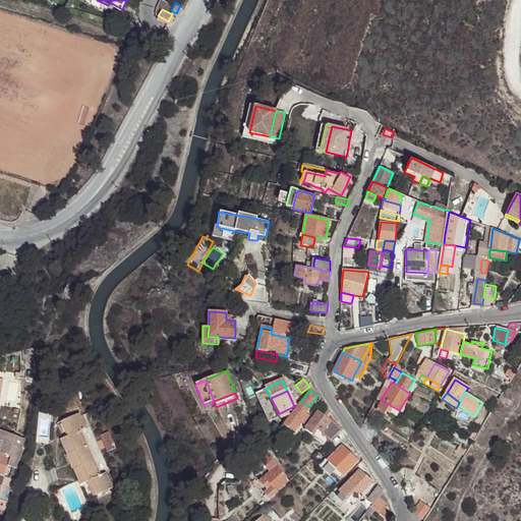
[(387,403),(381,400),(377,410),(382,413),(384,408),(387,403)]
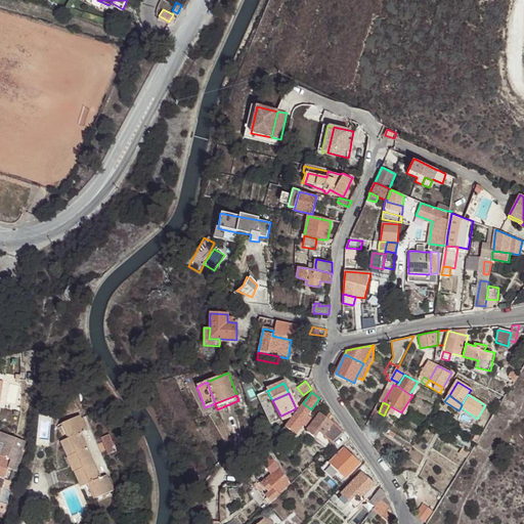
[(289,424),(286,427),(296,434),(303,424),(304,426),(310,418),(307,415),(311,409),(303,403),(292,419),(289,424)]
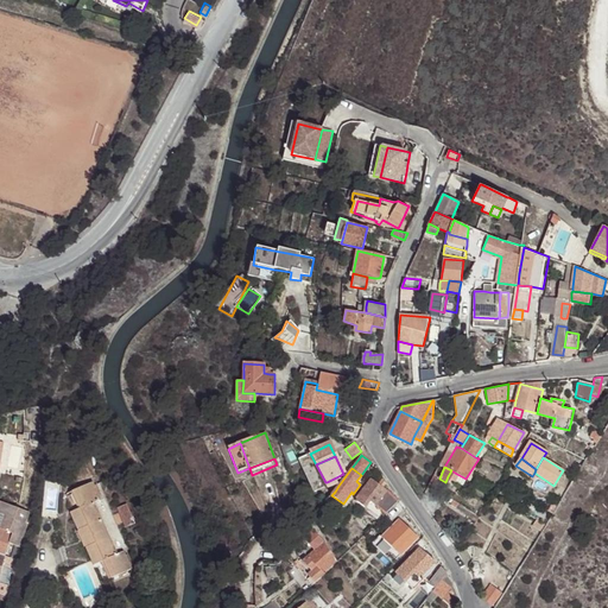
[(463,485),(466,479),(455,473),(450,479),(463,485)]
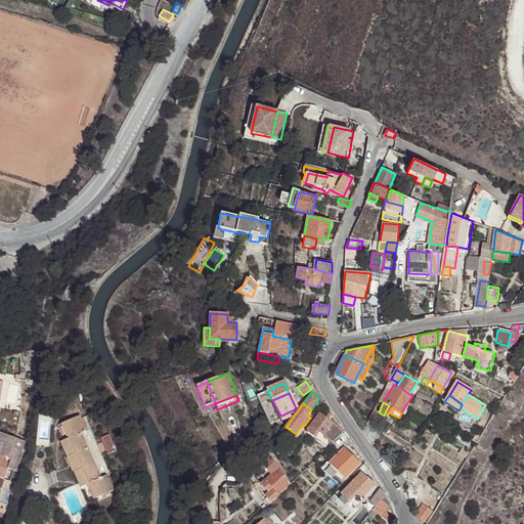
[(288,412),(281,416),(284,421),(291,418),(288,412)]
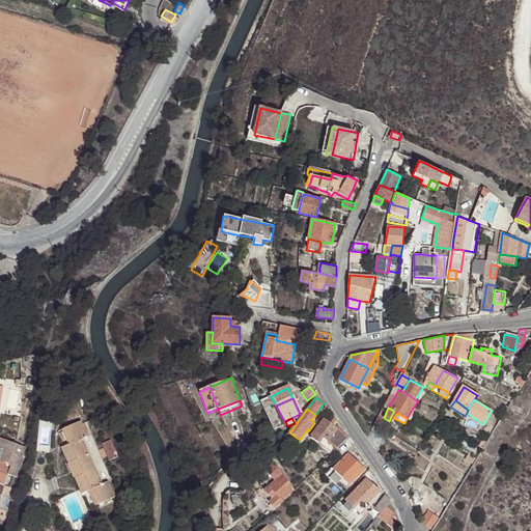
[(328,442),(337,429),(324,420),(314,432),(328,442)]
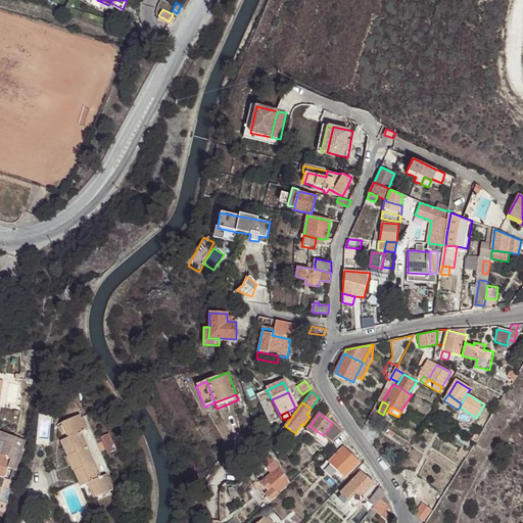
[(79,415),(62,423),(68,437),(61,441),(75,471),(94,462),(81,433),(86,430),(79,415)]
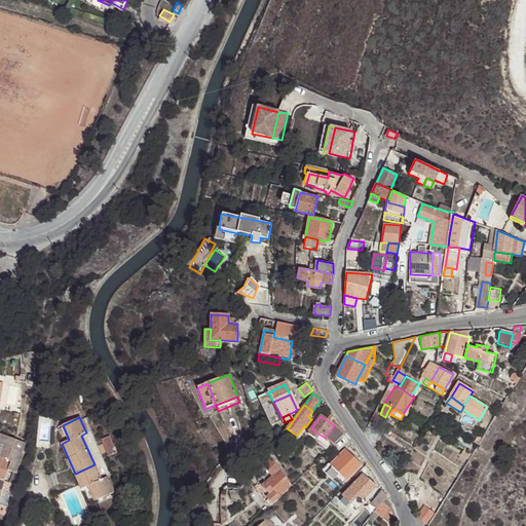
[(372,417),(365,431),(374,445),(384,423),(372,417)]
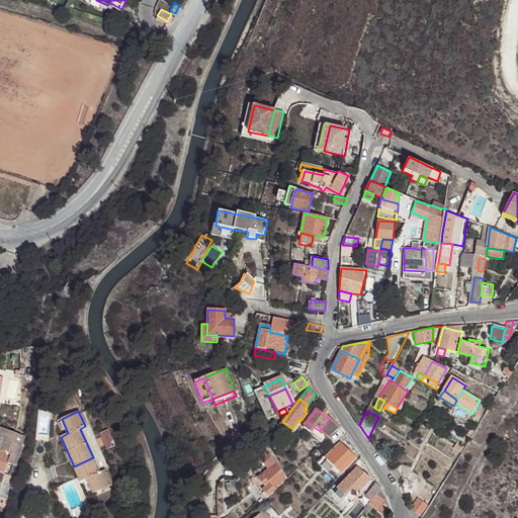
[(319,439),(325,443),(340,428),(337,424),(329,419),(320,431),(323,434),(319,439)]
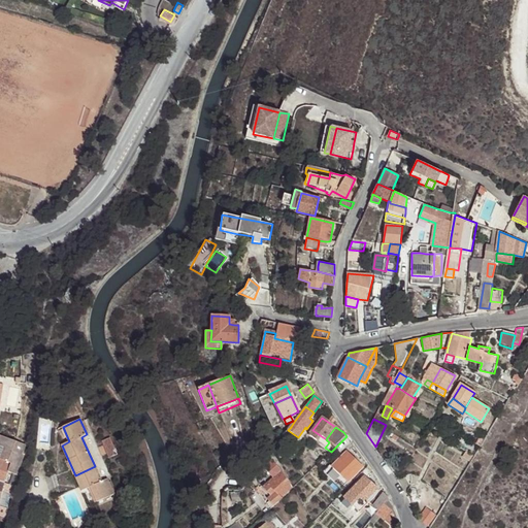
[(308,435),(325,448),(329,442),(326,439),(312,430),(308,435)]
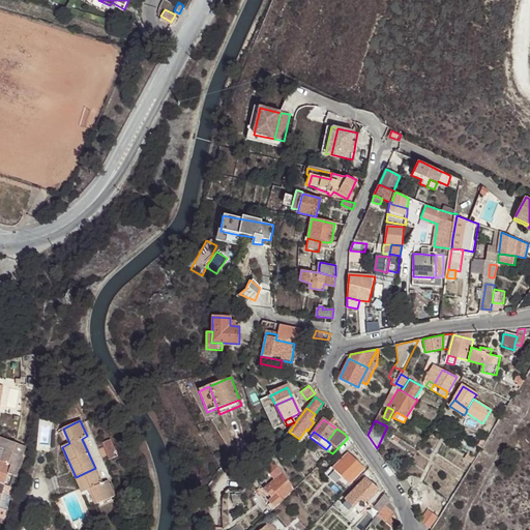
[(23,457),(24,448),(0,439),(0,448),(22,457),(23,457)]
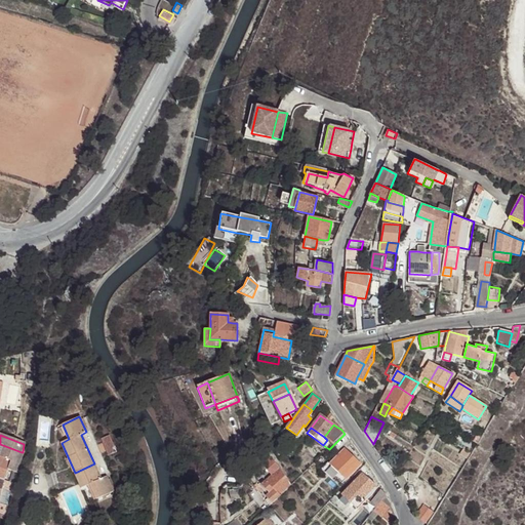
[(103,453),(114,449),(110,436),(98,439),(103,453)]
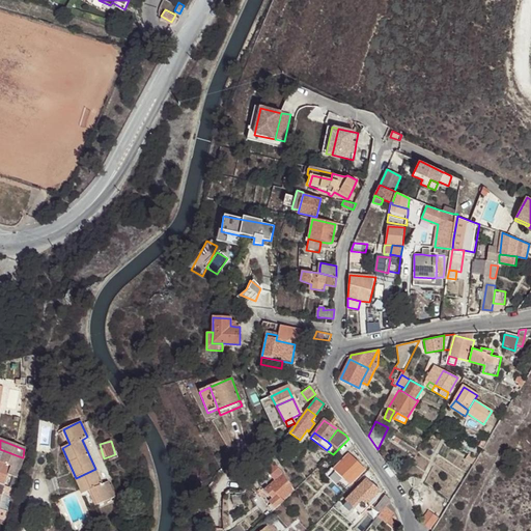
[(19,472),(22,457),(0,449),(0,463),(10,467),(10,469),(19,472)]
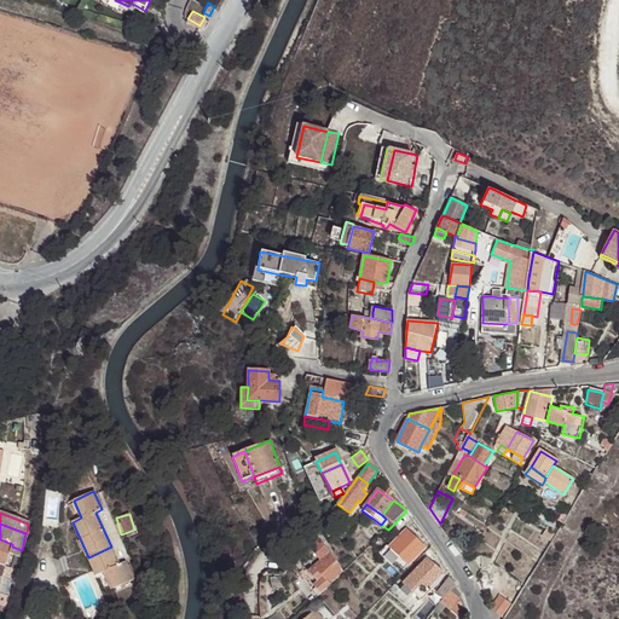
[(406,530),(388,548),(408,566),(424,548),(406,530)]
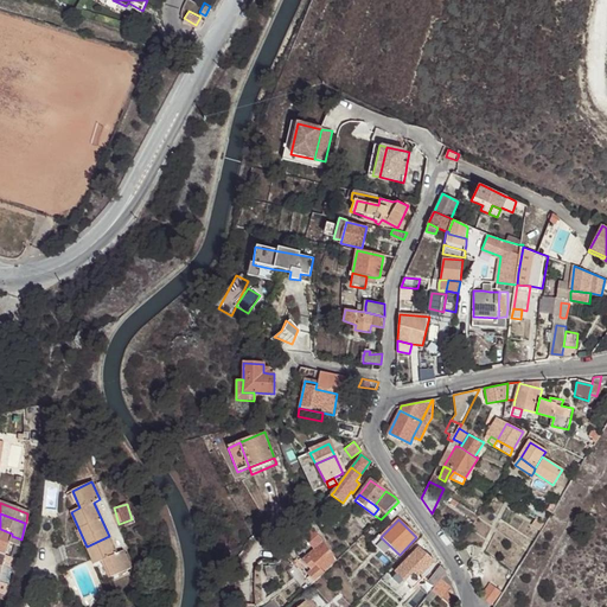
[(310,541),(312,543),(317,538),(305,528),(298,536),(307,544),(310,541)]
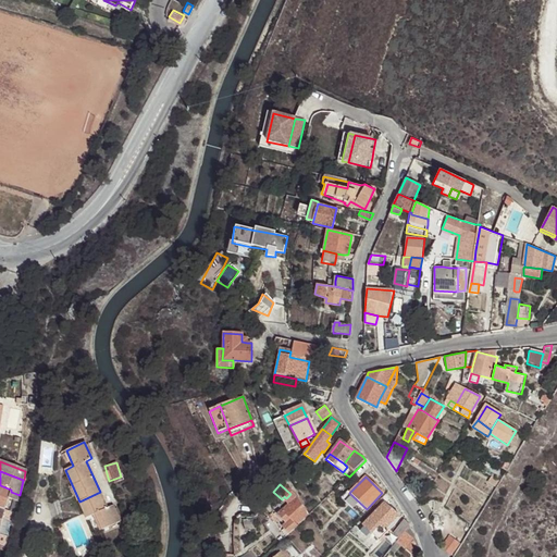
[(0,507),(5,509),(11,492),(11,490),(0,485),(0,507)]
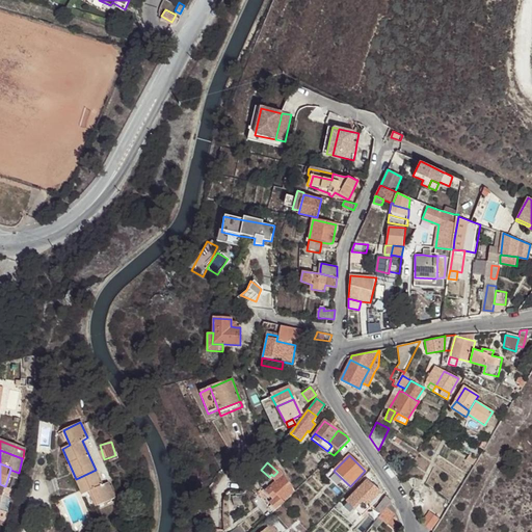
[(96,470),(76,479),(83,494),(91,490),(99,505),(115,498),(108,482),(103,484),(96,470)]
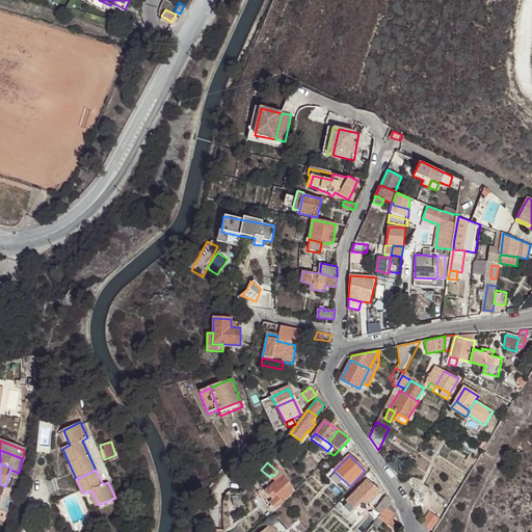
[(350,486),(334,471),(333,470),(329,473),(346,489),(350,486)]
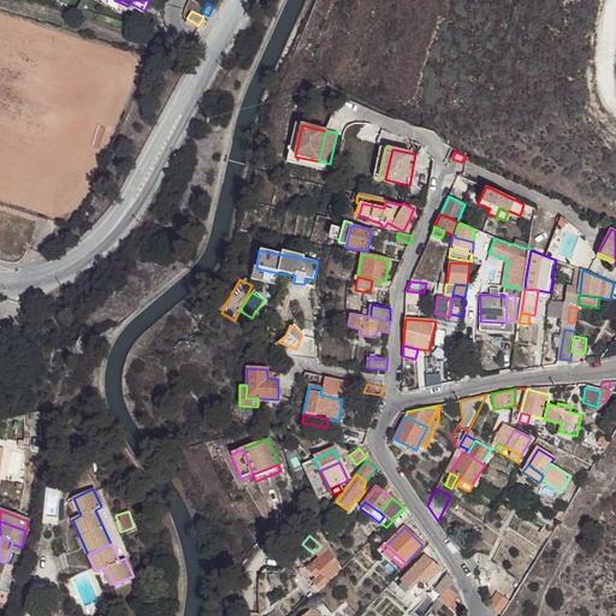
[(313,567),(323,556),(317,551),(314,555),(302,567),(313,576),(317,570),(313,567)]
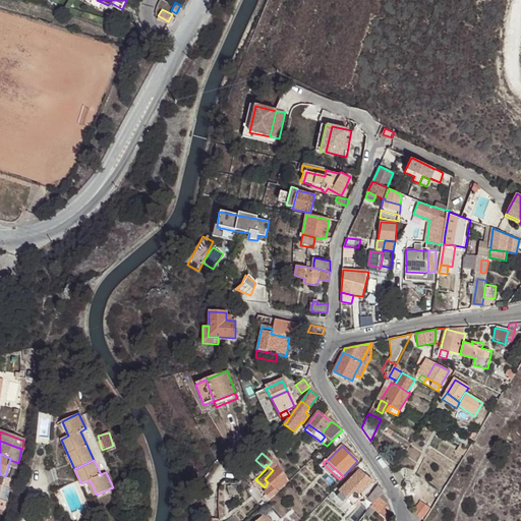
[(287,483),(273,470),(265,479),(268,482),(278,491),(287,483)]
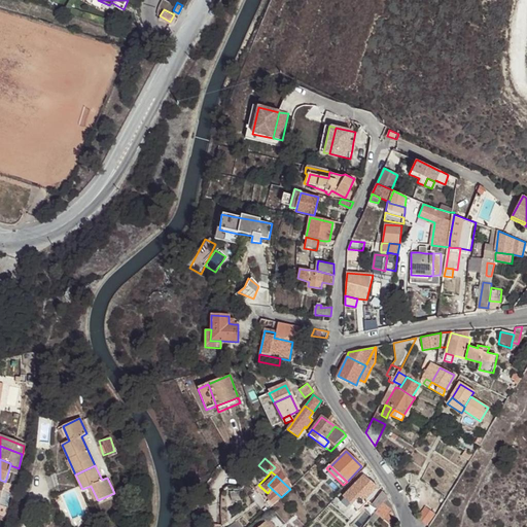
[(352,489),(364,501),(377,488),(364,476),(352,489)]
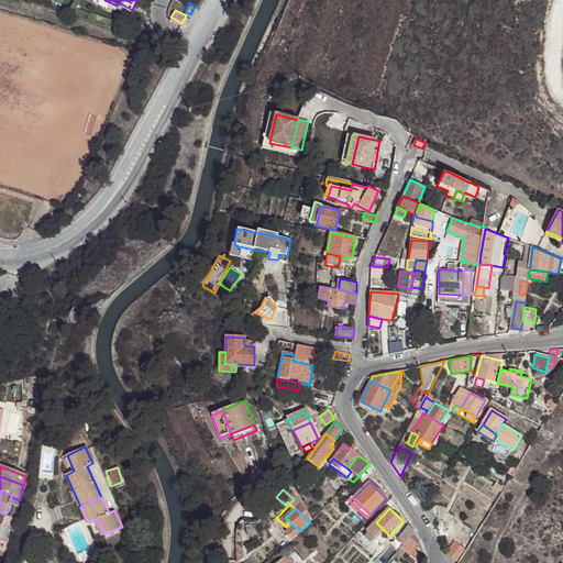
[(6,515),(0,512),(0,532),(2,526),(10,527),(13,517),(6,515)]
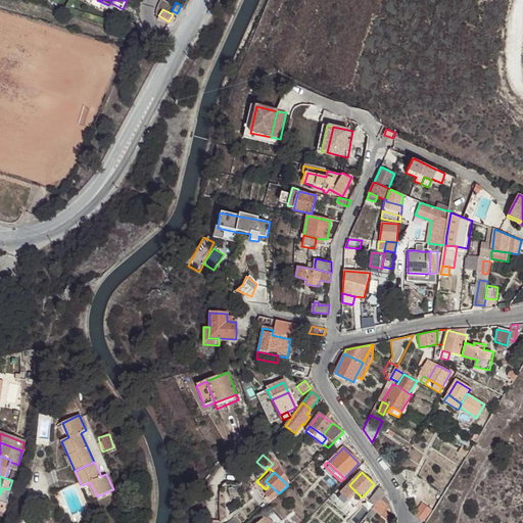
[(364,500),(362,497),(349,485),(340,493),(355,508),(364,500)]
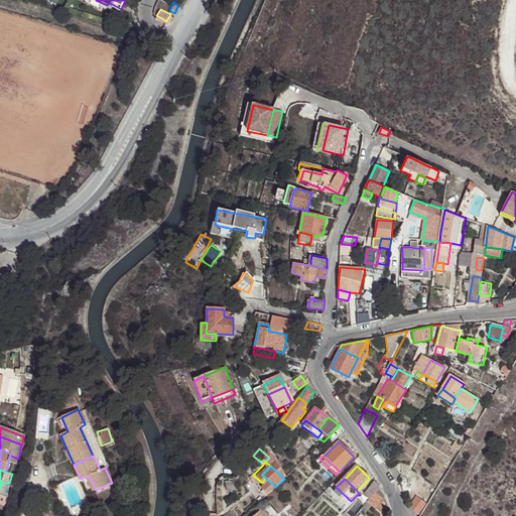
[(372,495),(379,486),(373,482),(367,491),(372,495)]
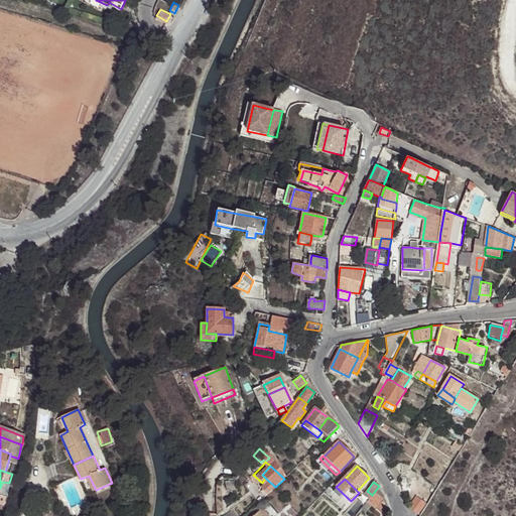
[(226,483),(228,493),(237,492),(236,483),(226,483)]
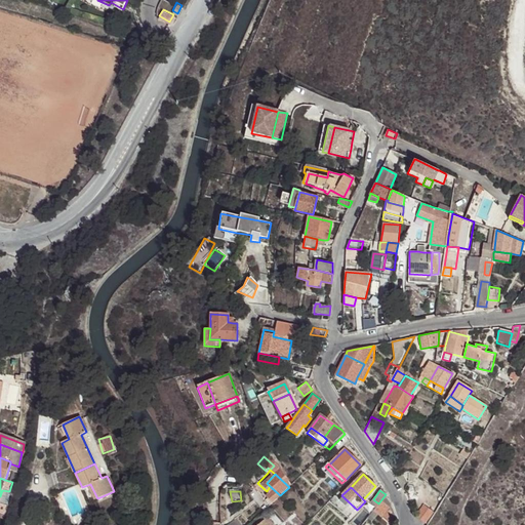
[(423,505),(415,517),(422,522),(423,523),(433,512),(423,505)]
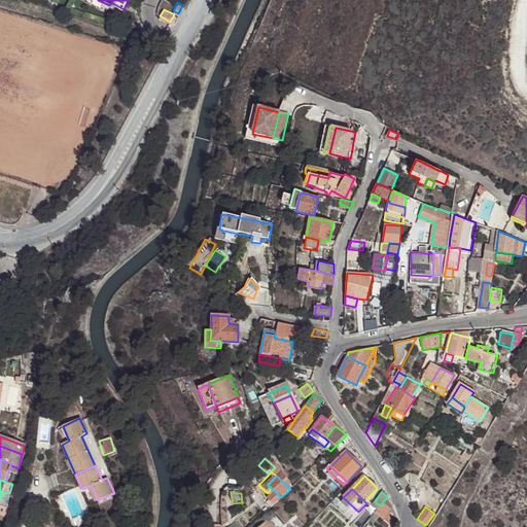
[(396,517),(391,507),(386,512),(387,515),(392,525),(397,523),(396,517)]
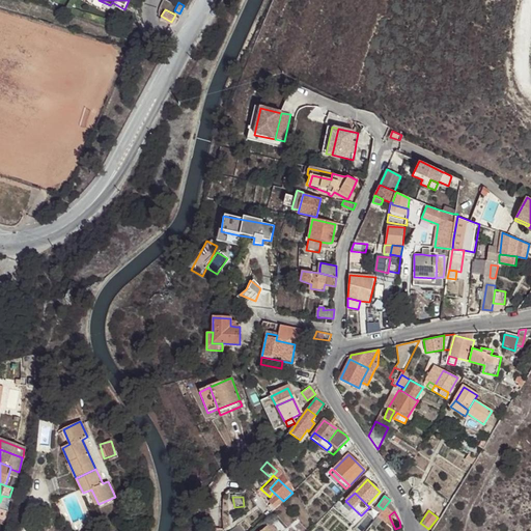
[(380,513),(371,525),(378,530),(384,522),(395,529),(389,515),(386,518),(380,513)]
